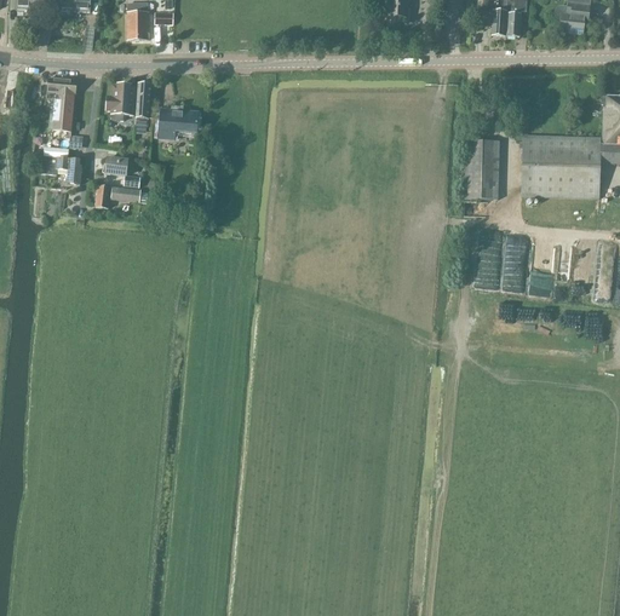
[(53,1),(53,0),(30,0),(30,9),(46,10),(47,1),(53,1)]
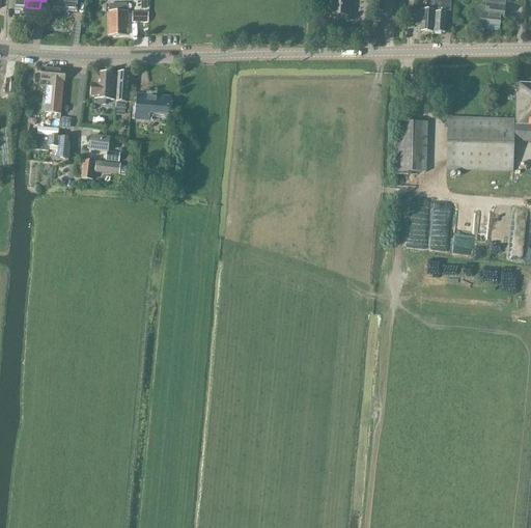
[(63,9),(63,0),(46,0),(46,1),(51,1),(51,8),(63,9)]
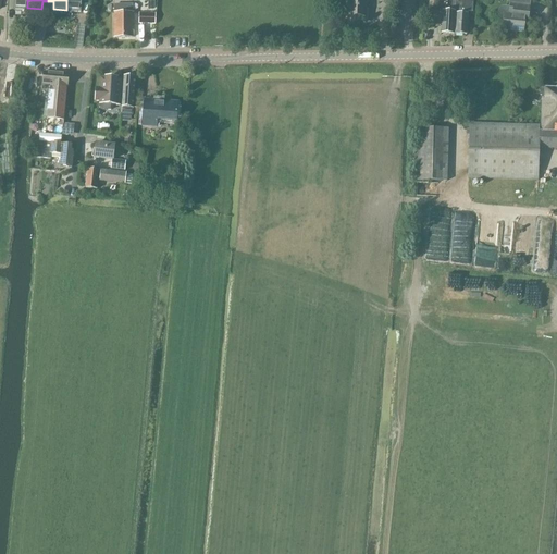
[(66,0),(66,10),(81,10),(81,0),(66,0)]
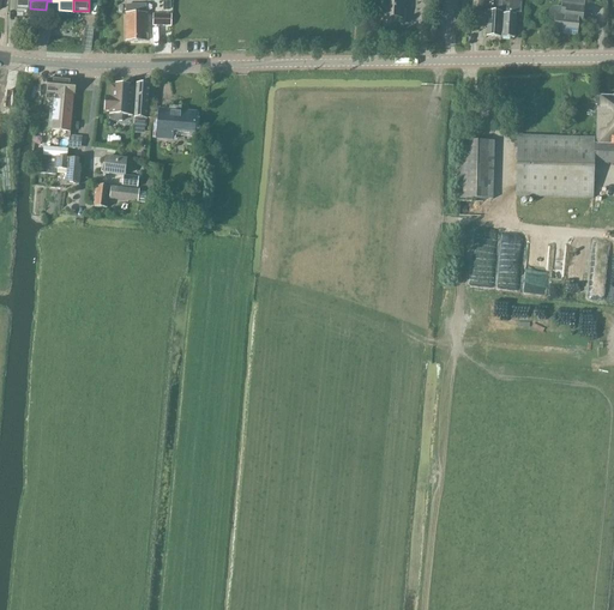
[(403,16),(404,0),(384,0),(383,14),(403,16)]
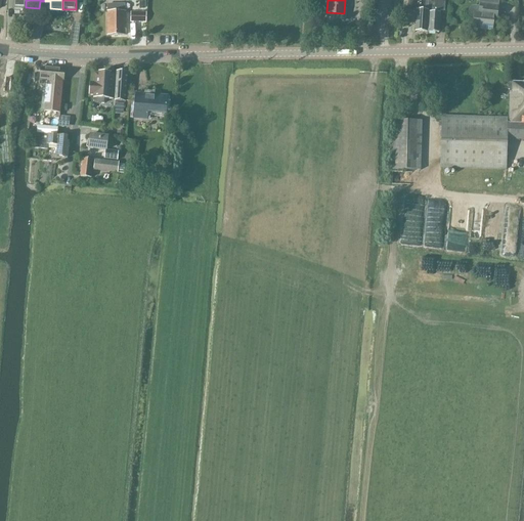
[(408,0),(407,8),(417,9),(415,29),(427,29),(428,0),(408,0)]
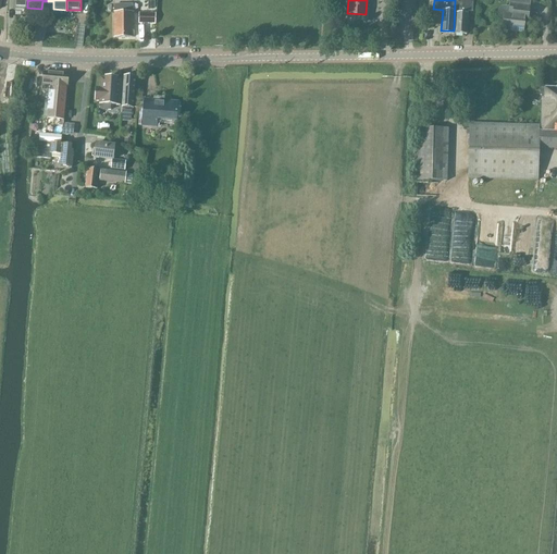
[(455,0),(454,31),(467,32),(469,11),(468,11),(468,9),(472,9),(473,0),(455,0)]
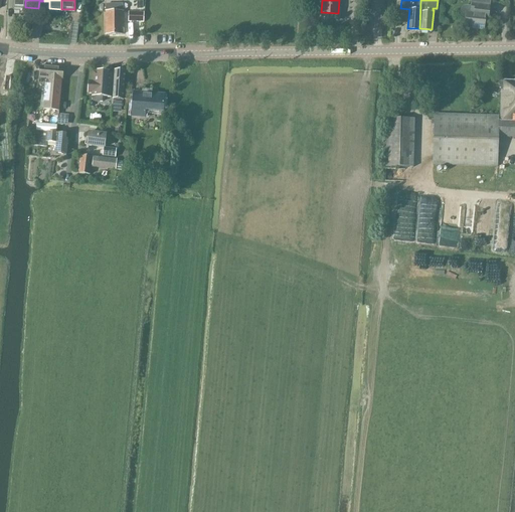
[(462,8),(461,10),(461,12),(462,14),(464,16),(466,17),(465,25),(483,27),(485,18),(488,18),(489,4),(489,0),(472,0),(471,0),(471,6),(467,6),(465,6),(463,7),(462,8)]
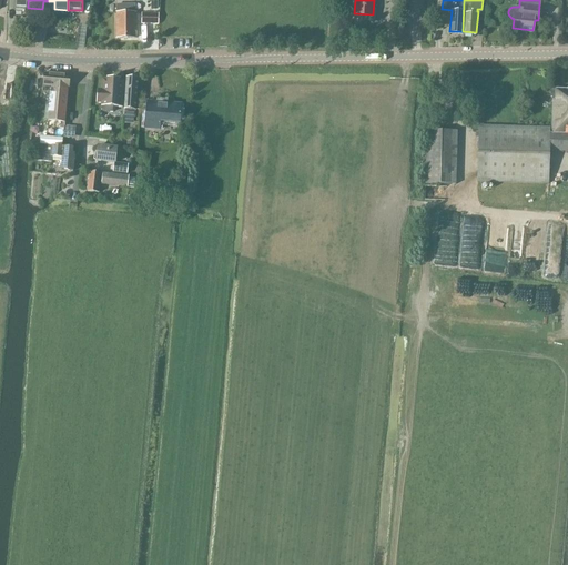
[(159,10),(142,9),(142,20),(159,21),(159,10)]
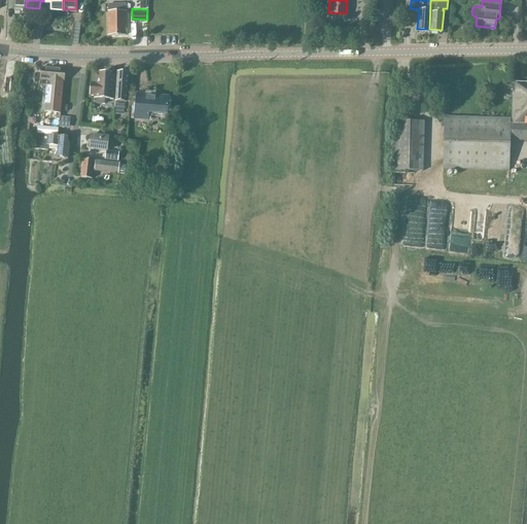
[(127,9),(108,9),(108,33),(126,33),(126,24),(127,24),(127,9)]
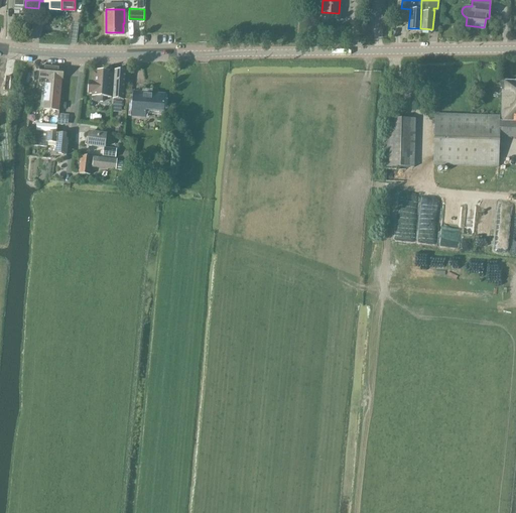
[(58,106),(61,79),(63,66),(40,63),(38,81),(45,82),(42,107),(58,109),(58,106)]
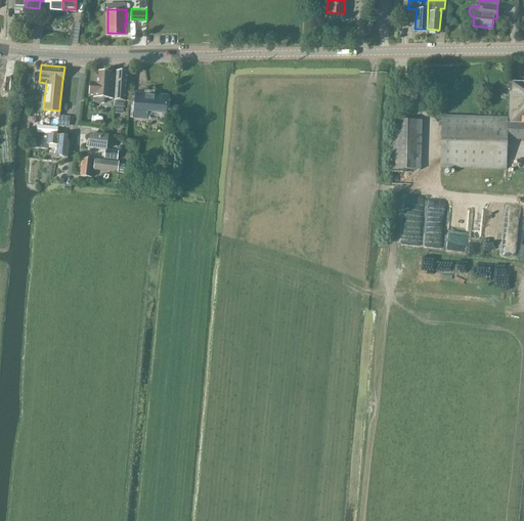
[(117,70),(115,94),(114,104),(125,105),(125,99),(126,99),(127,71),(126,70),(126,69),(125,67),(120,67),(118,69),(118,70),(117,70)]
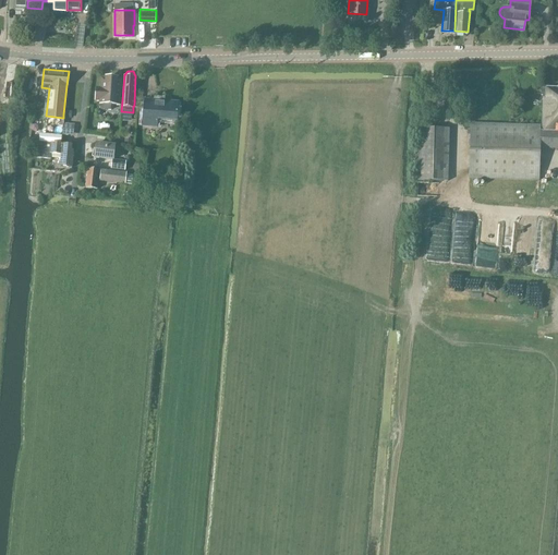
[(106,74),(106,76),(101,75),(100,85),(96,85),(95,98),(99,98),(99,104),(101,106),(111,107),(111,101),(120,103),(122,77),(117,76),(118,75),(116,75),(114,73),(110,73),(108,74),(106,74)]
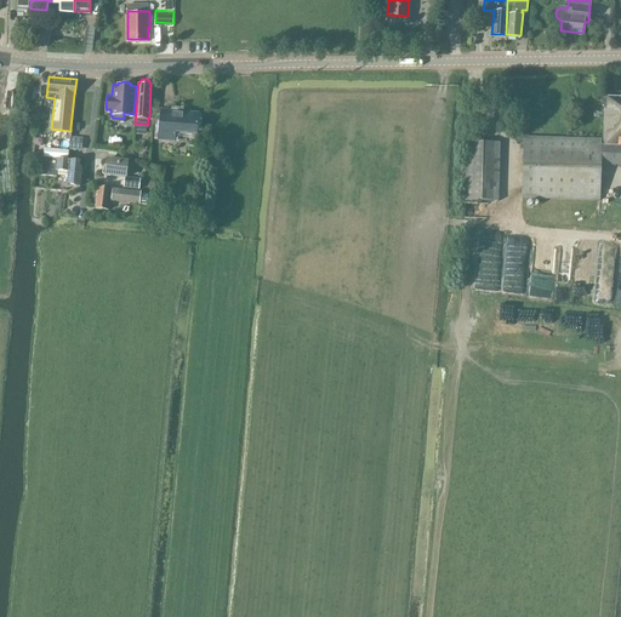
[(620,93),(604,93),(603,143),(620,143),(620,93)]
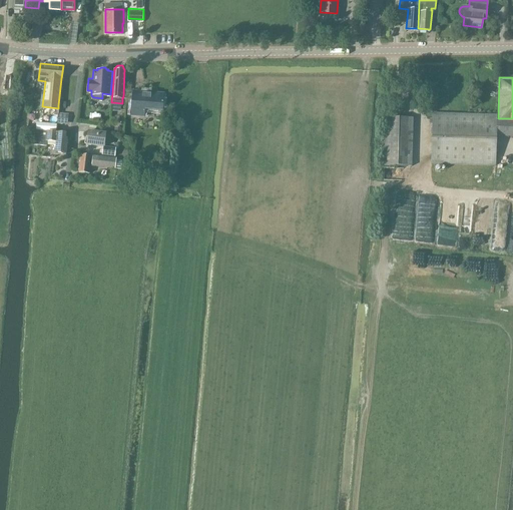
[(133,89),(131,114),(144,115),(145,109),(162,110),(163,91),(133,89)]
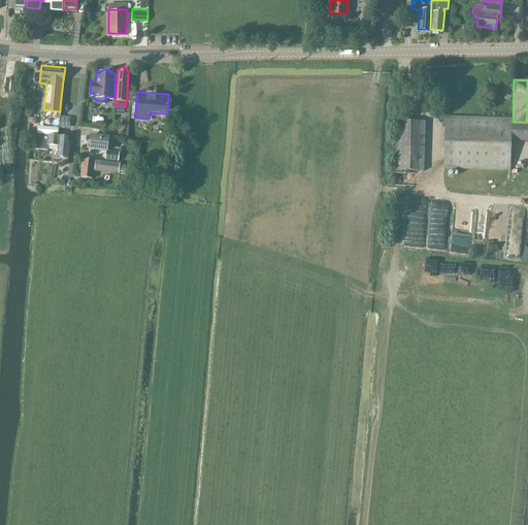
[(527,122),(513,122),(512,122),(512,116),(444,113),(443,166),(510,168),(510,138),(527,138),(527,122)]
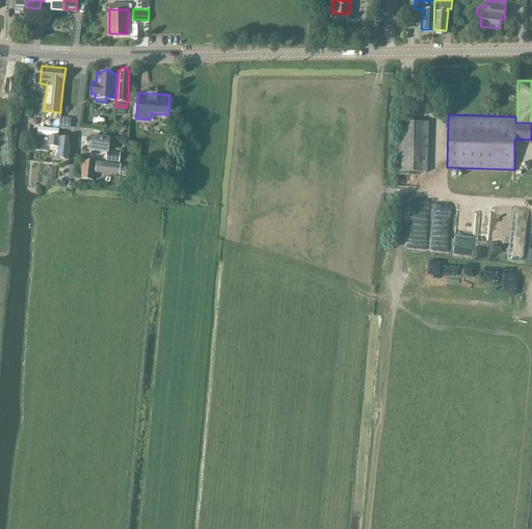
[(427,170),(429,120),(400,120),(398,169),(427,170)]
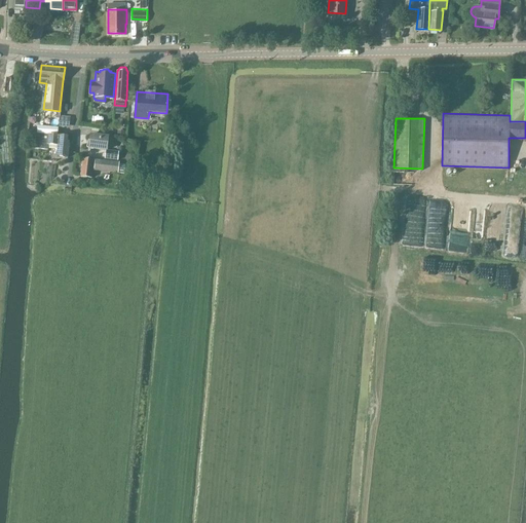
[(59,134),(36,133),(32,132),(31,146),(48,148),(48,144),(57,144),(55,155),(68,156),(69,140),(68,140),(68,135),(59,134)]
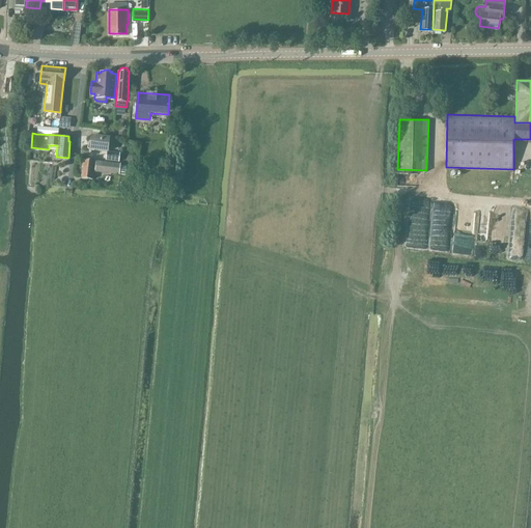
[(119,160),(120,151),(120,150),(108,149),(110,136),(91,133),(89,148),(107,150),(106,159),(119,160)]
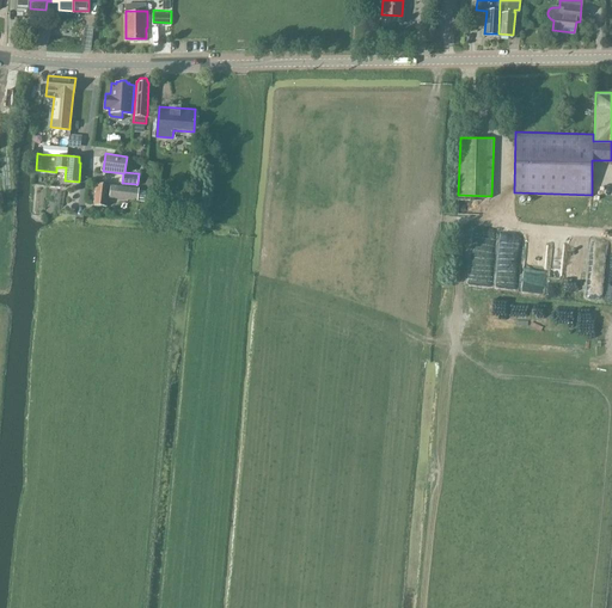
[(108,204),(109,192),(110,184),(96,182),(93,203),(108,204)]
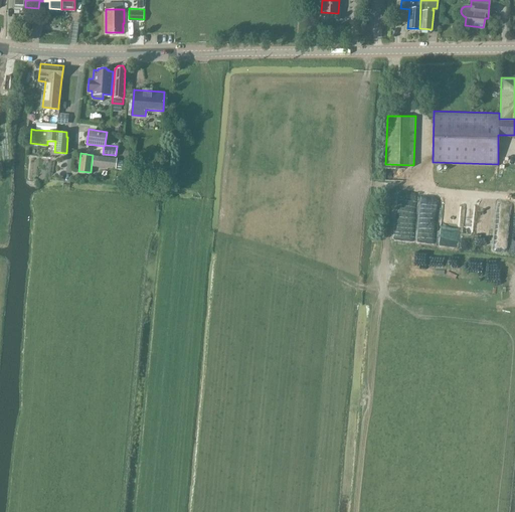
[(92,164),(116,167),(117,159),(117,157),(93,154),(92,164)]
